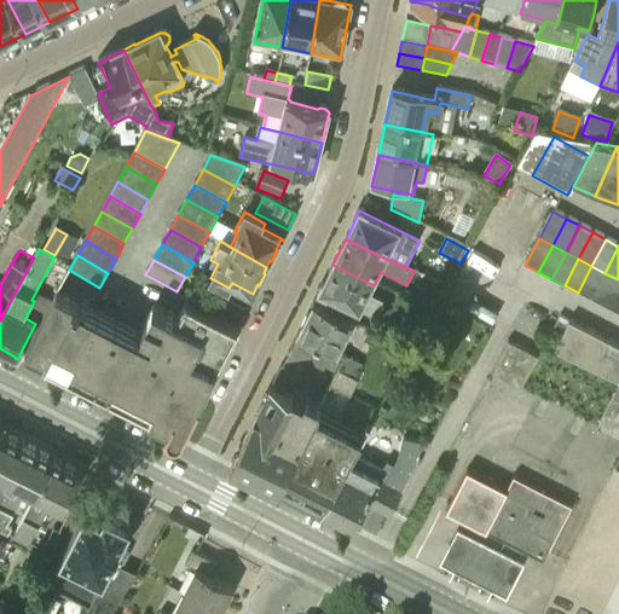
[(369,295),(374,285),(333,265),(323,283),(319,290),(327,294),(360,312),(362,311),(377,319),(385,303),(369,295)]
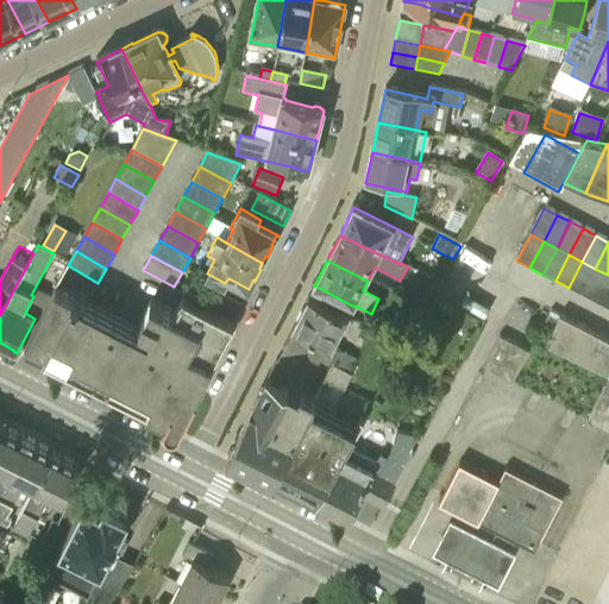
[(569,288),(581,295),(595,269),(582,262),(569,288)]
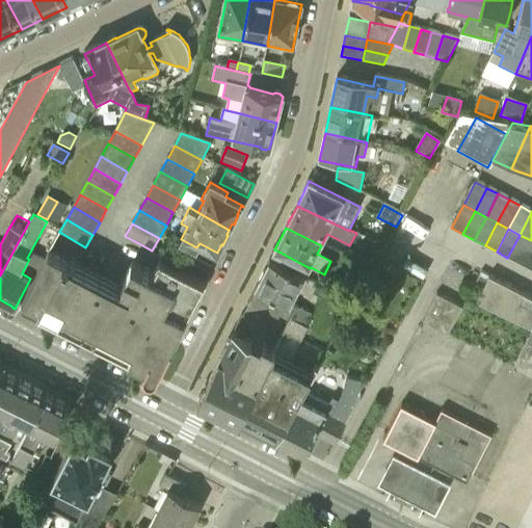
[(507,258),(519,264),(531,240),(520,235),(507,258)]
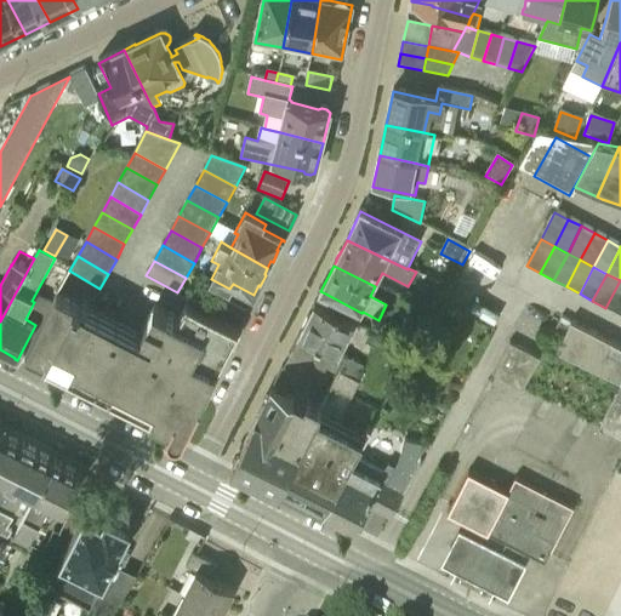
[(605,308),(619,314),(620,309),(620,280),(605,308)]
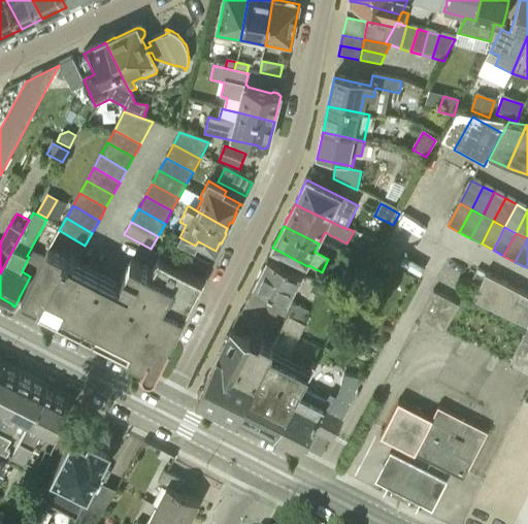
[(129,293),(47,251),(22,301),(143,364),(142,365),(142,366),(142,368),(142,369),(143,370),(144,371),(145,372),(146,373),(147,374),(150,374),(151,374),(153,373),(154,373),(155,372),(156,371),(157,370),(203,279),(159,256),(151,271),(130,261),(121,281),(132,287),(129,293)]
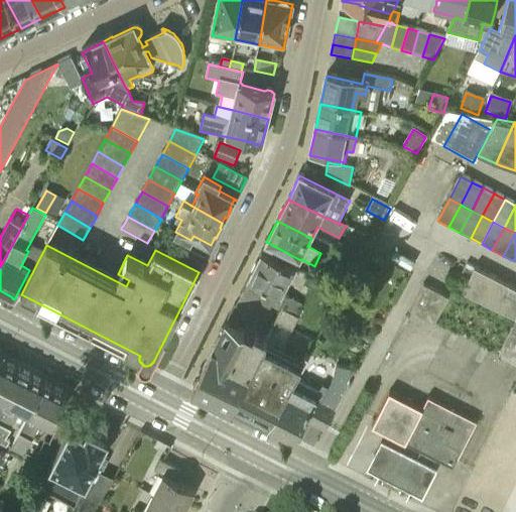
[(291,283),(297,272),(261,253),(248,279),(281,296),(289,282),(291,283)]
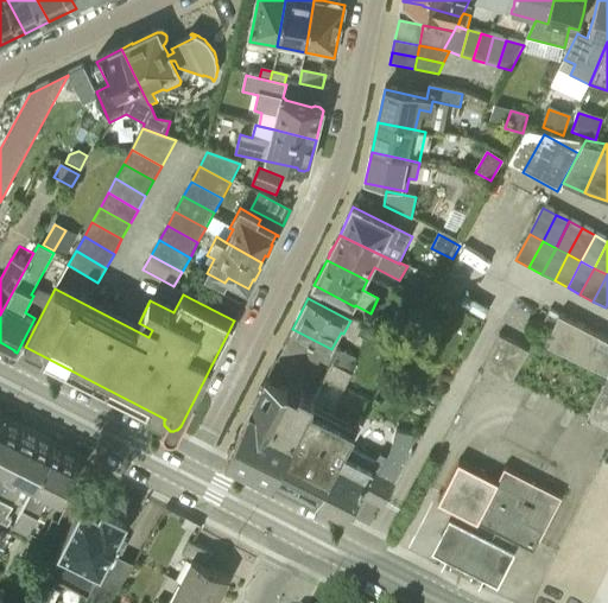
[(559,315),(545,343),(561,351),(575,323),(559,315)]
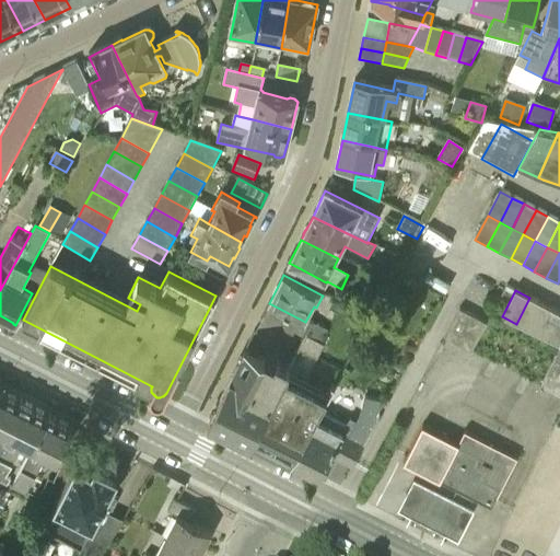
[(531,332),(544,305),(529,298),(516,324),(531,332)]
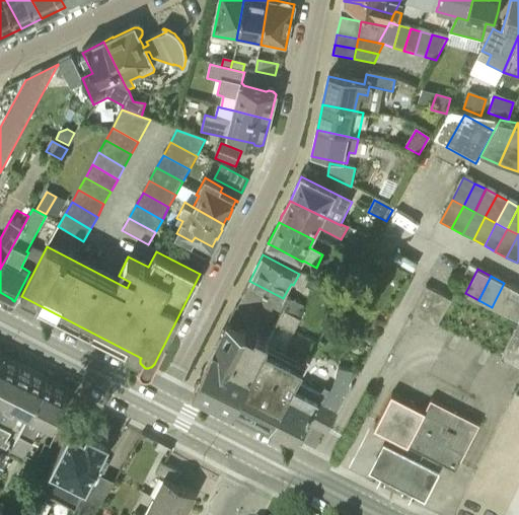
[(518,290),(504,283),(492,307),(506,314),(518,290)]
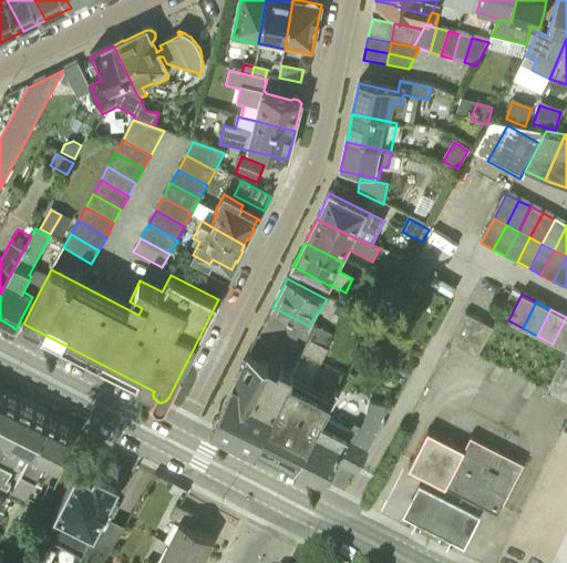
[(470,354),(485,325),(465,315),(451,344),(470,354)]
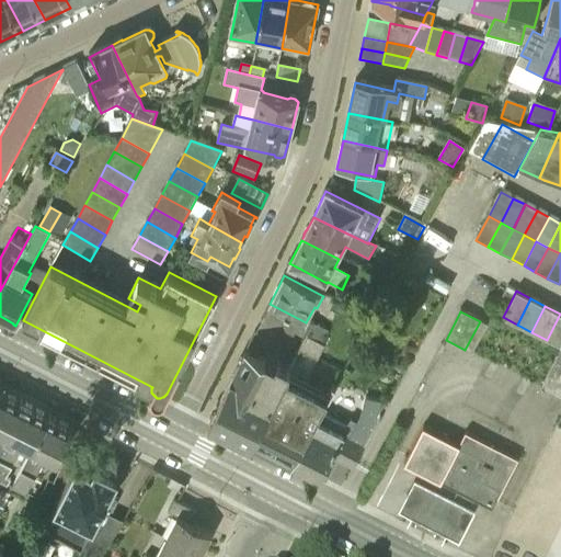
[(547,340),(560,347),(560,314),(547,340)]
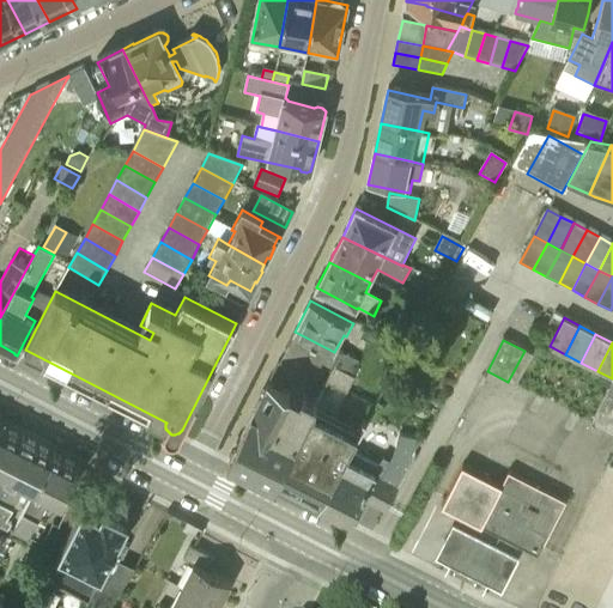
[(334,370),(353,377),(360,364),(343,354),(334,370)]
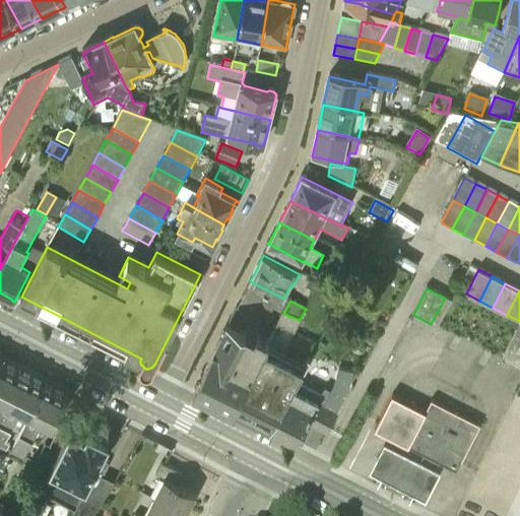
[(300,320),(283,314),(278,325),(294,334),(301,321),(300,320)]
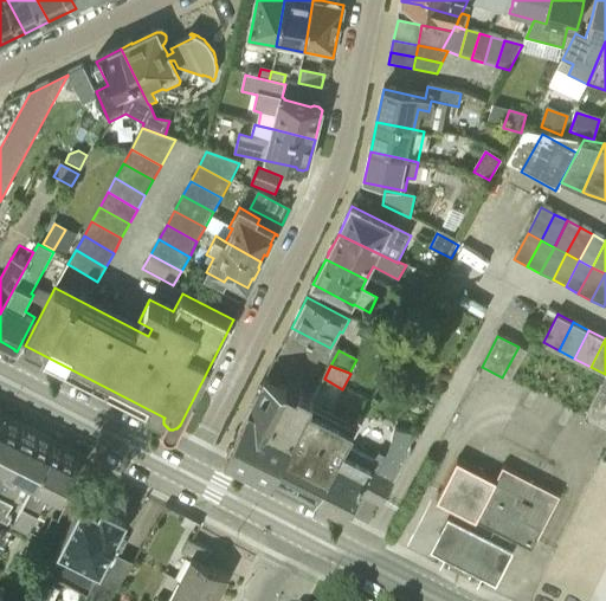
[(272,482),(272,480),(311,402),(313,404),(314,400),(300,393),(301,391),(290,385),(287,393),(264,381),(227,452),(231,460),(272,482)]
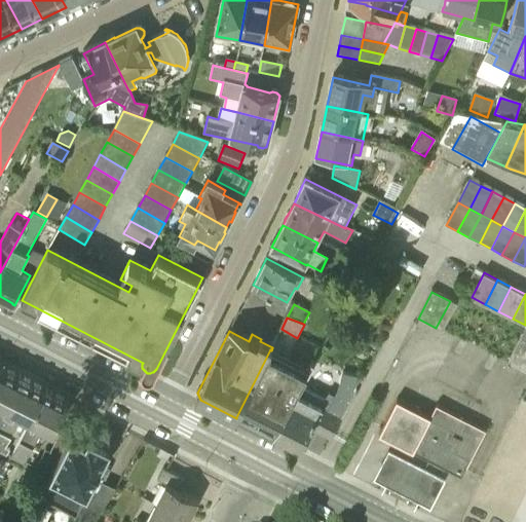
[(508,366),(525,375),(525,337),(522,336),(517,347),(508,366)]
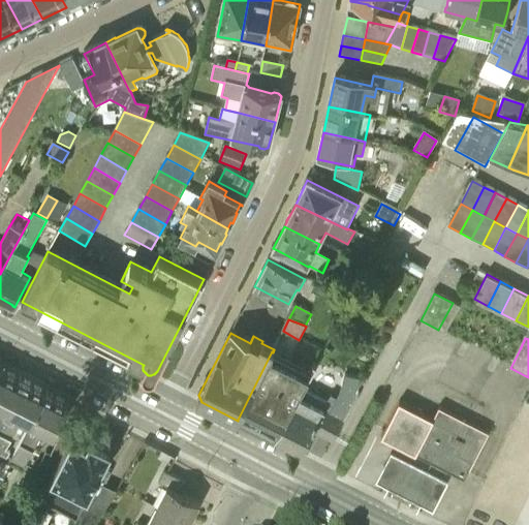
[(272,351),(238,420),(275,439),(302,390),(311,372),(273,352),(272,351)]
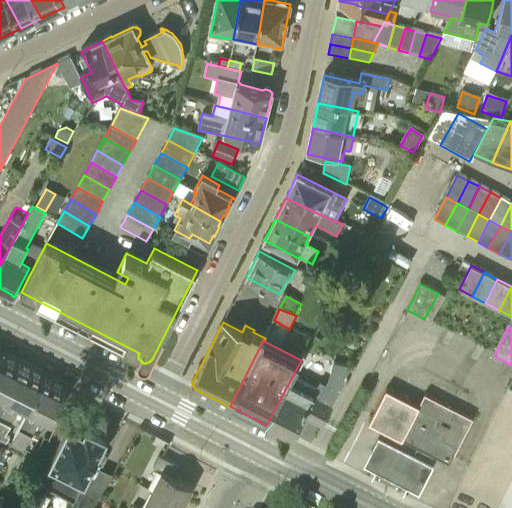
[(0,416),(24,371),(18,367),(17,368),(3,360),(0,365),(0,416)]
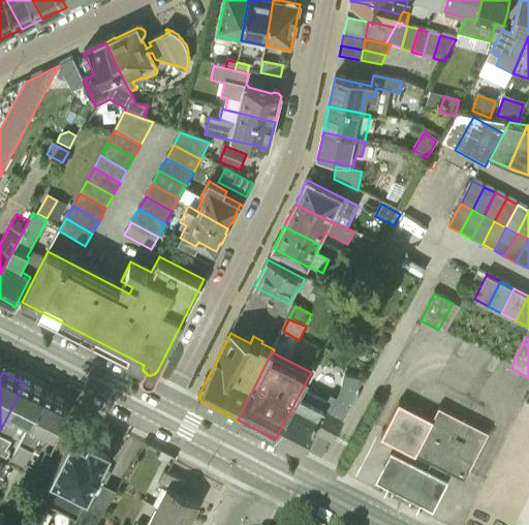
[(333,406),(302,390),(275,439),(301,453),(312,431),(333,442),(367,381),(344,376),(340,393),(333,406)]
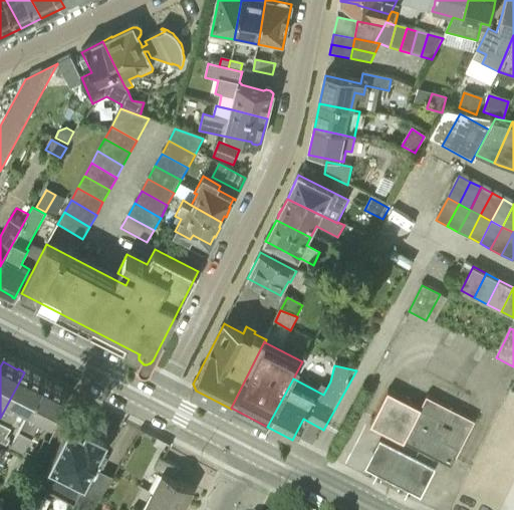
[(30,375),(24,372),(0,418),(0,443),(6,447),(10,440),(5,438),(21,411),(28,415),(29,416),(30,415),(46,384),(30,375)]
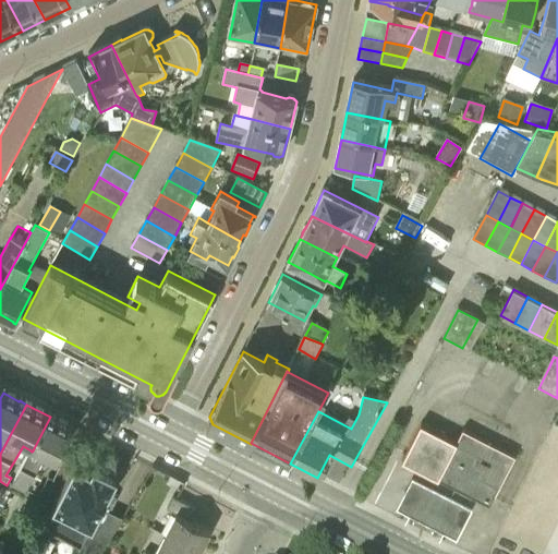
[(26,495),(45,458),(56,464),(73,429),(50,417),(33,450),(32,452),(31,450),(11,488),(26,495)]
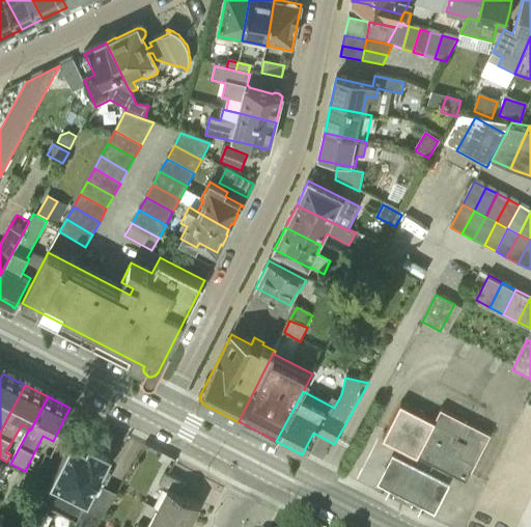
[(434,424),(400,408),(384,440),(400,448),(400,449),(466,483),(490,437),(474,428),(440,411),(434,424)]
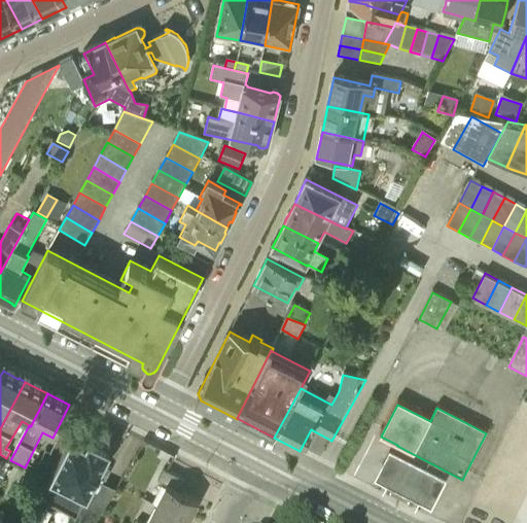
[(96,480),(97,479),(104,483),(110,472),(102,467),(110,451),(108,450),(110,447),(108,440),(100,437),(93,439),(92,442),(90,441),(86,445),(72,438),(51,479),(42,497),(76,515),(73,520),(78,522),(96,522),(116,490),(96,480)]
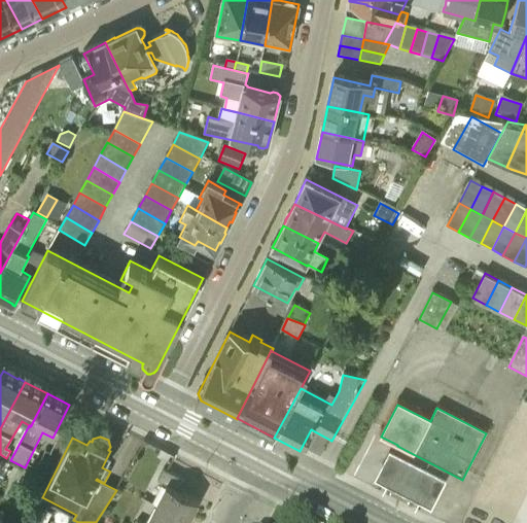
[(444,488),(387,458),(372,488),(428,517),(444,488)]
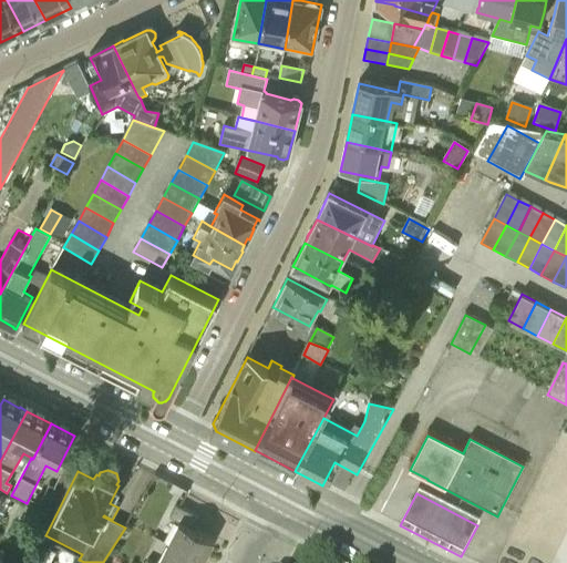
[(167,545),(200,562),(204,562),(214,541),(192,530),(198,519),(176,507),(169,519),(178,524),(167,545)]
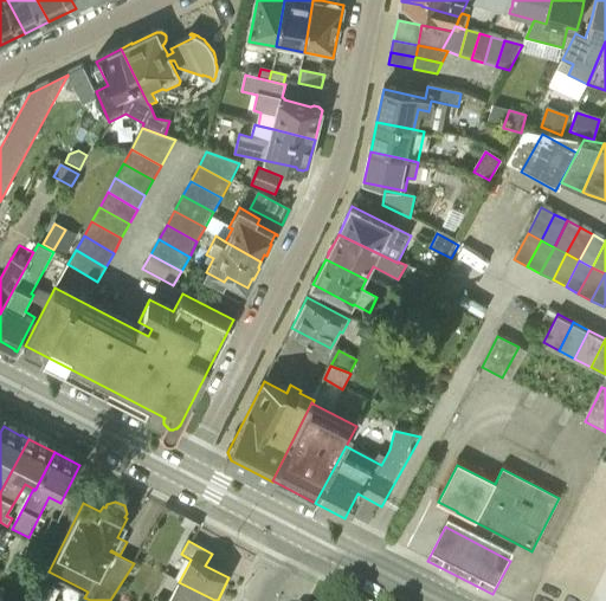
[(226,576),(250,579),(251,562),(229,559),(226,576)]
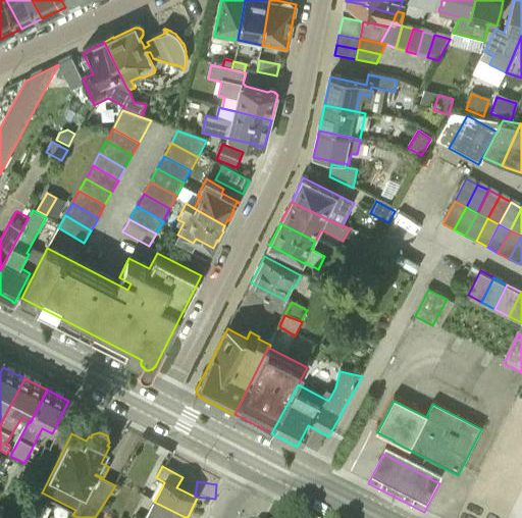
[(185,517),(154,502),(146,517),(136,517),(185,517)]
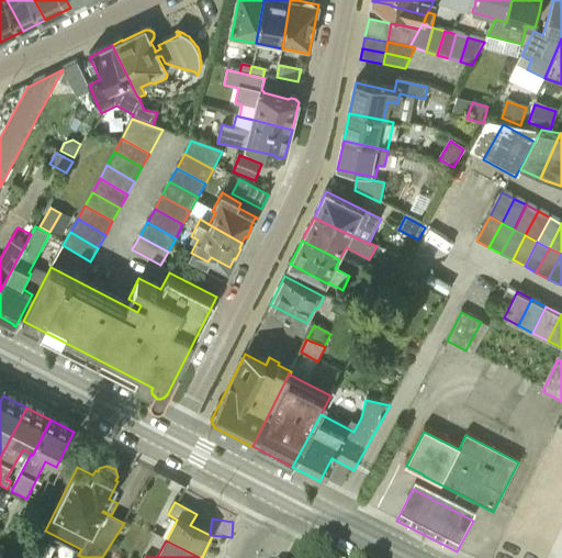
[(8,557),(11,551),(0,545),(0,557),(8,557)]
